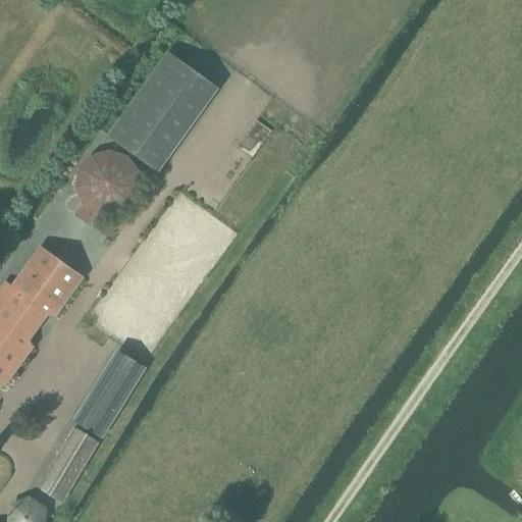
[(106,136),(156,170),(216,88),(166,52),(106,136)]
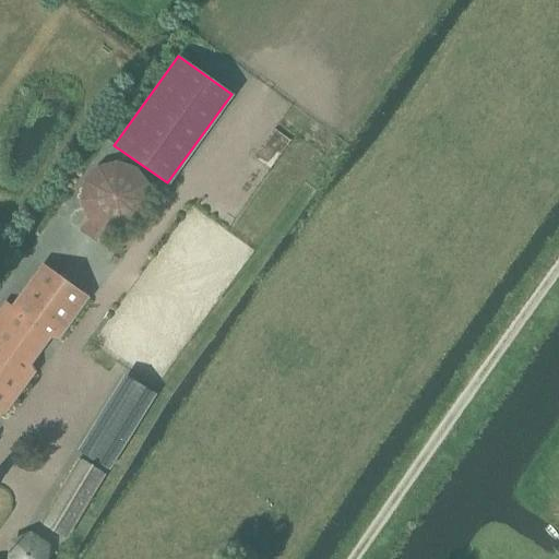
[(81,201),(88,219),(81,232),(97,242),(105,232),(126,233),(143,222),(153,204),(151,183),(138,167),(118,161),(98,165),(84,180),(81,201)]
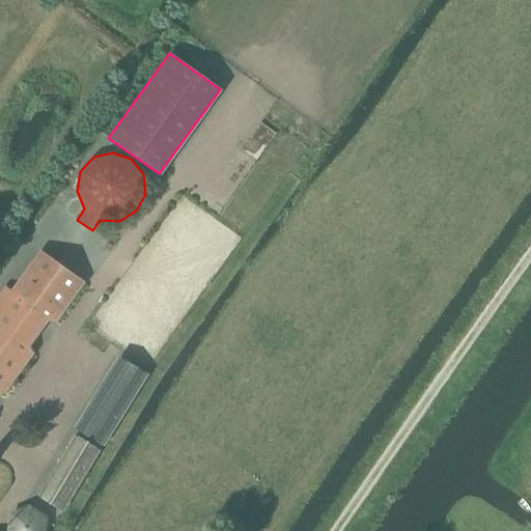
[(32,346),(50,323),(57,325),(86,283),(42,250),(12,290),(6,286),(0,294),(0,390),(6,395),(35,354),(32,346)]
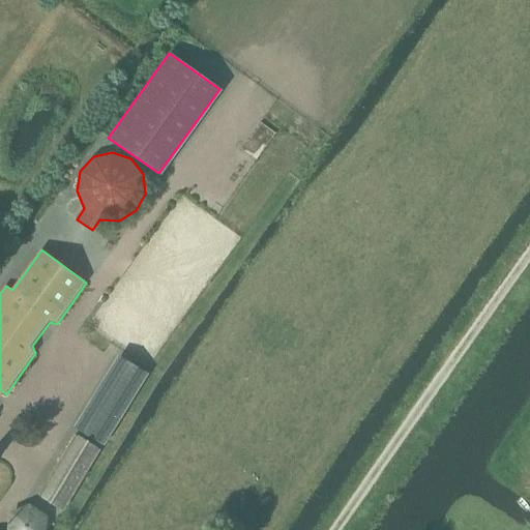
[(118,356),(75,428),(105,446),(149,375),(118,356)]
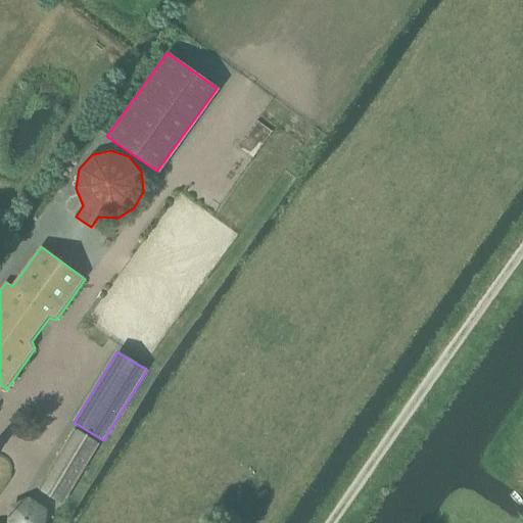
[(65,501),(97,445),(75,432),(42,486),(65,501)]
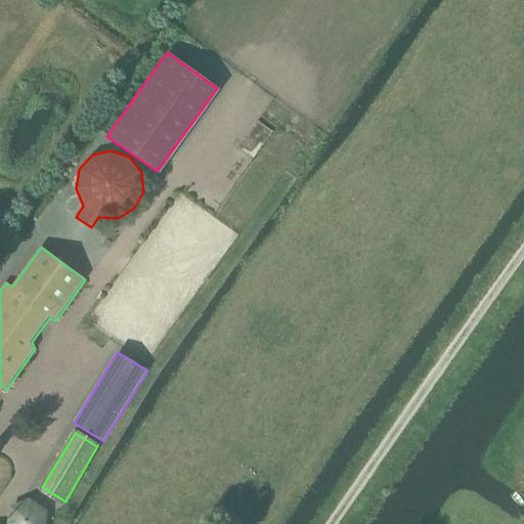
[(31,497),(9,507),(7,523),(47,523),(49,511),(31,497)]
